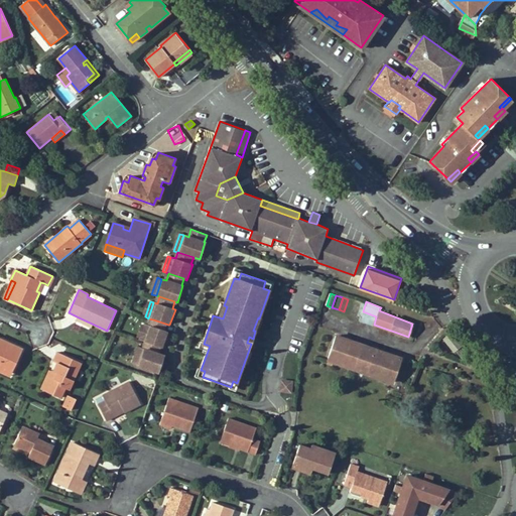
[(363,311),(360,319),(373,325),(374,325),(376,316),(363,311)]
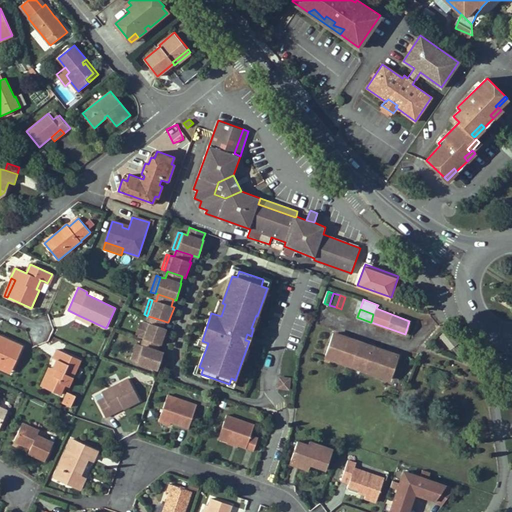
[(91,321),(78,315),(76,318),(90,324),(91,321)]
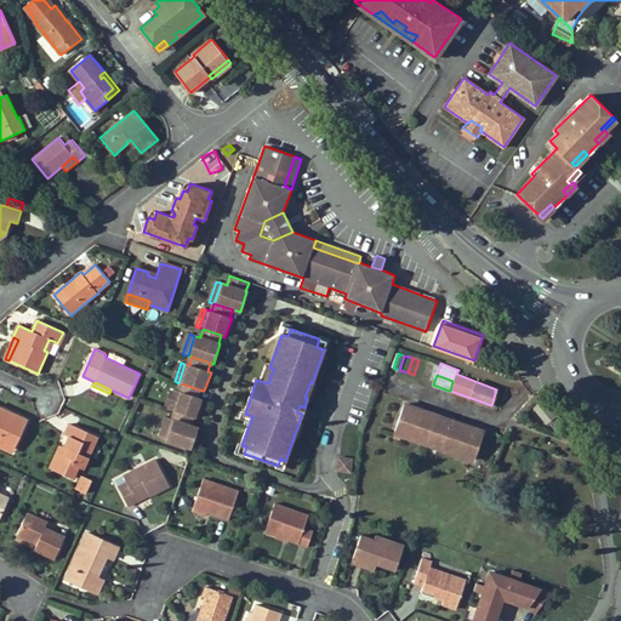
[(203,391),(184,385),(181,393),(178,392),(171,410),(177,412),(197,419),(198,420),(204,400),(200,399),(203,391)]
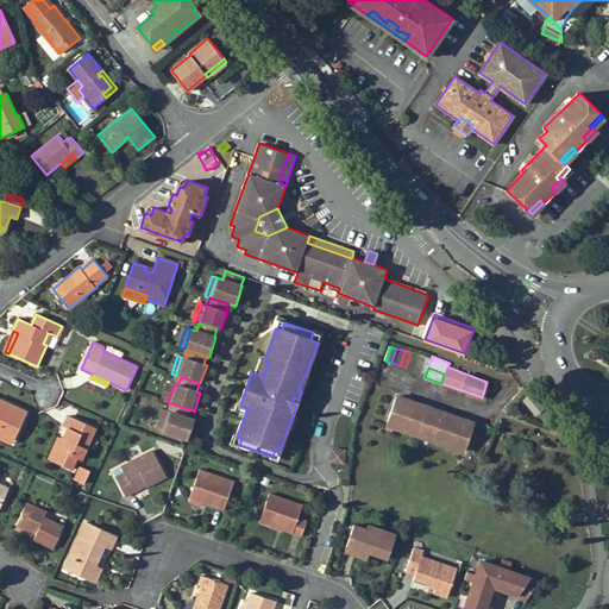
[(374,419),(388,425),(397,395),(384,390),(374,419)]
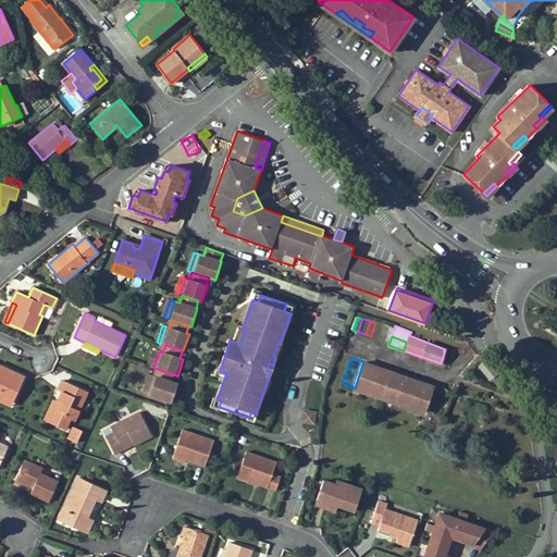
[(497,374),(486,360),(479,366),(490,380),(497,374)]
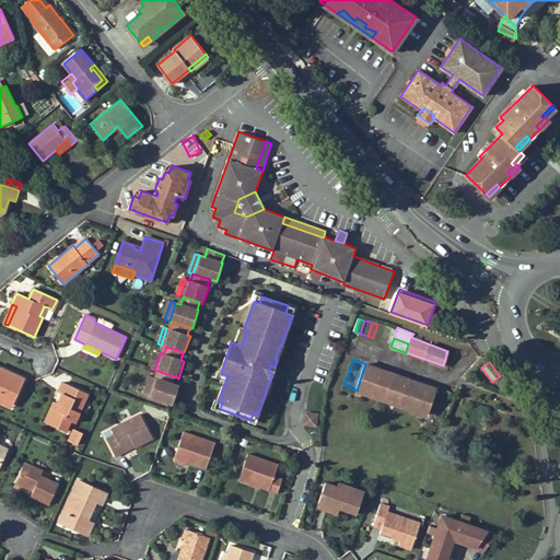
[(435,388),(365,363),(357,391),(360,392),(359,395),(363,397),(364,393),(426,415),(435,388)]
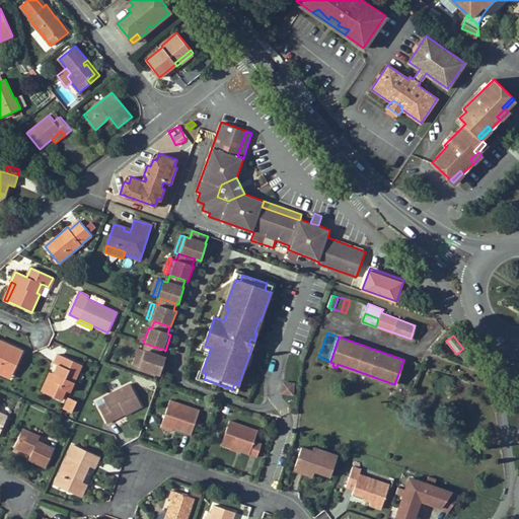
[(0,368),(2,365),(14,370),(23,351),(0,340),(0,368)]
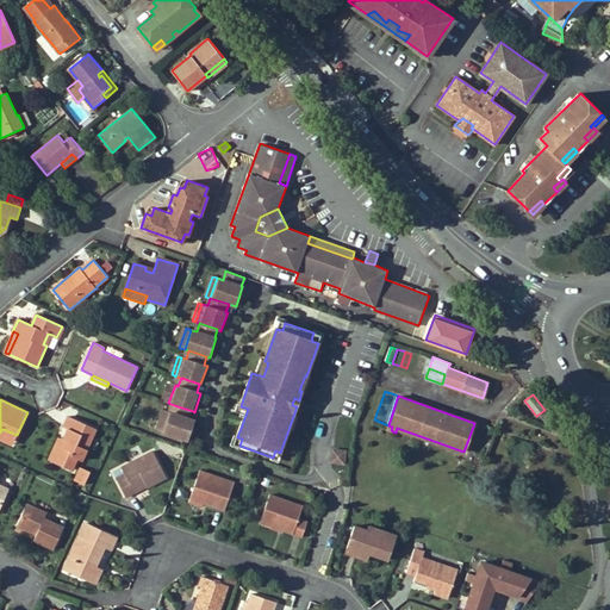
[(193,411),(174,405),(172,414),(165,433),(191,441),(197,422),(191,419),(193,411)]
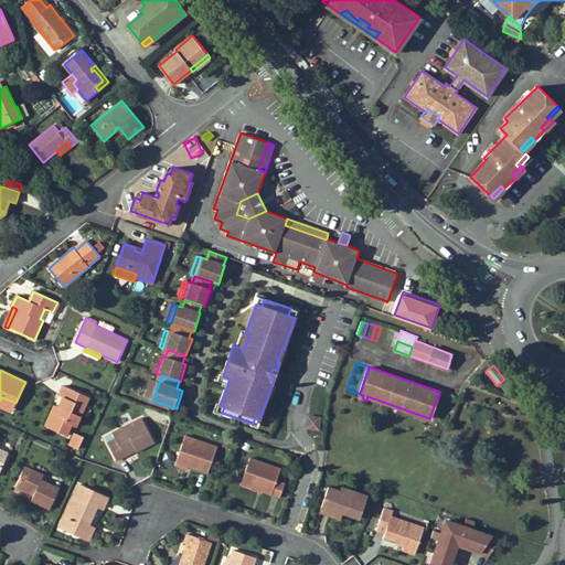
[(159,383),(155,381),(148,400),(152,401),(159,383)]
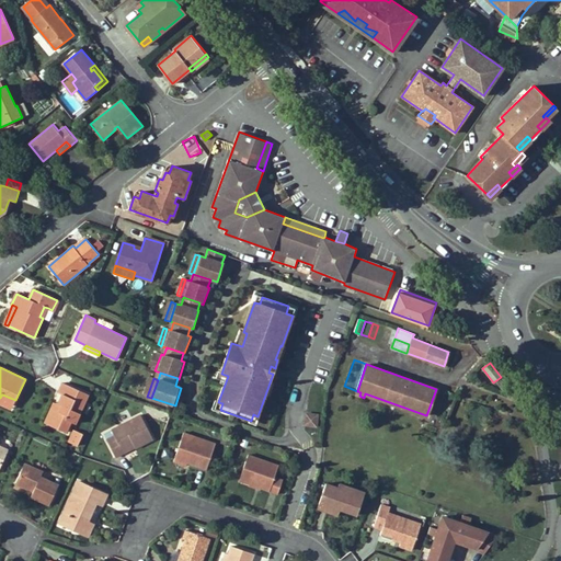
[(75,423),(86,401),(80,399),(83,391),(64,382),(59,392),(63,393),(58,403),(49,424),(66,432),(71,422),(75,423)]
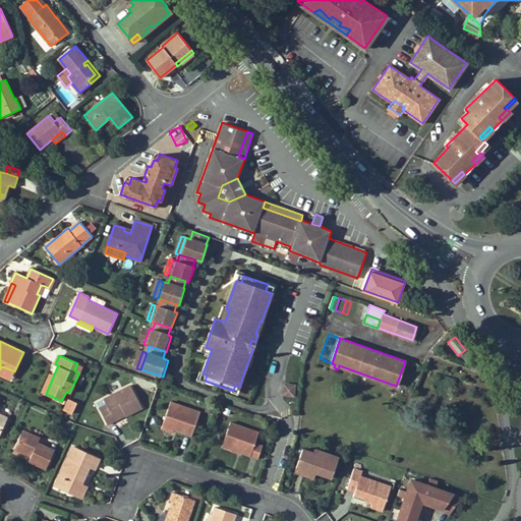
[(0,374),(10,380),(14,371),(2,366),(0,369),(0,374)]
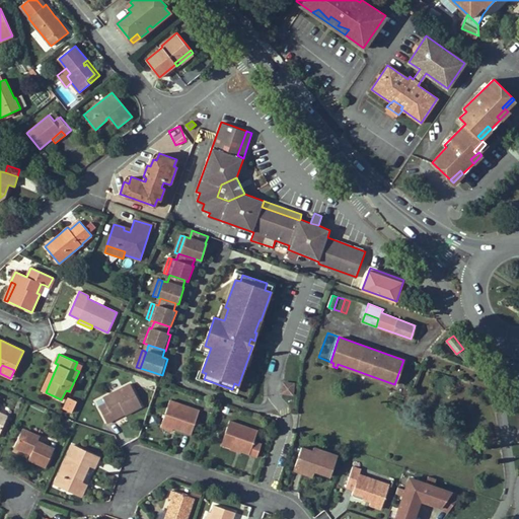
[(54,373),(50,372),(42,390),(46,392),(54,373)]
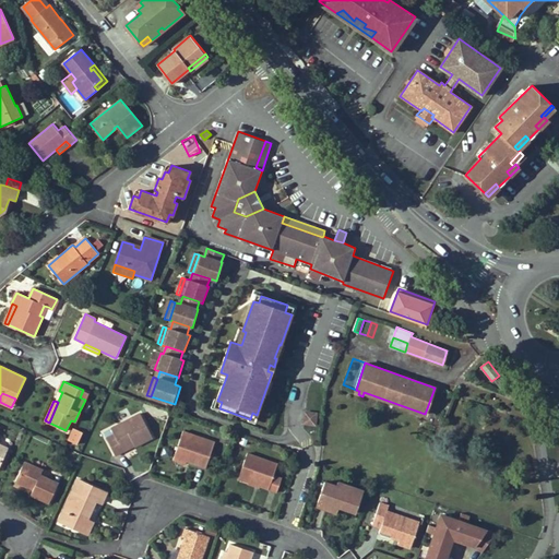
[(317,425),(318,412),(304,411),(302,425),(317,425)]
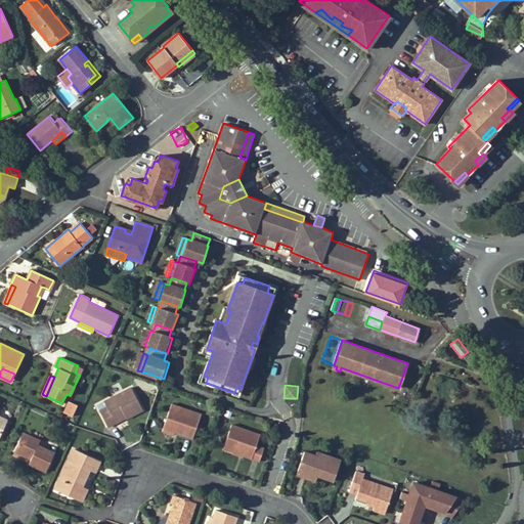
[(99,410),(108,427),(116,423),(115,421),(125,416),(126,418),(127,419),(143,410),(132,387),(125,391),(114,396),(104,401),(107,406),(99,410)]
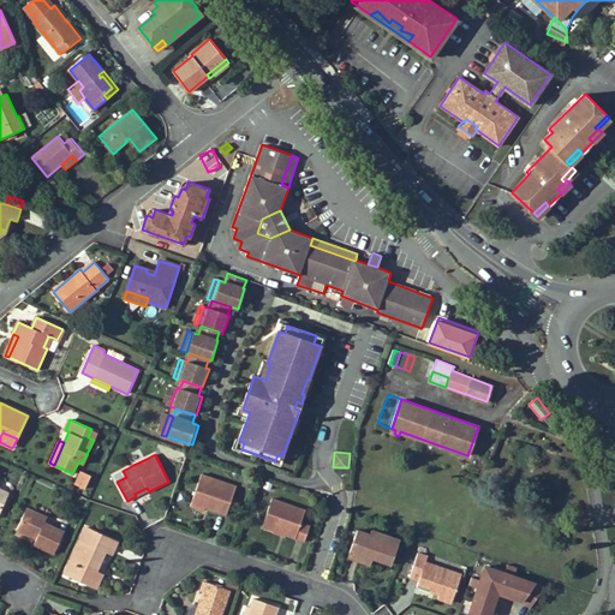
[(77,484),(85,488),(91,476),(82,472),(77,484)]
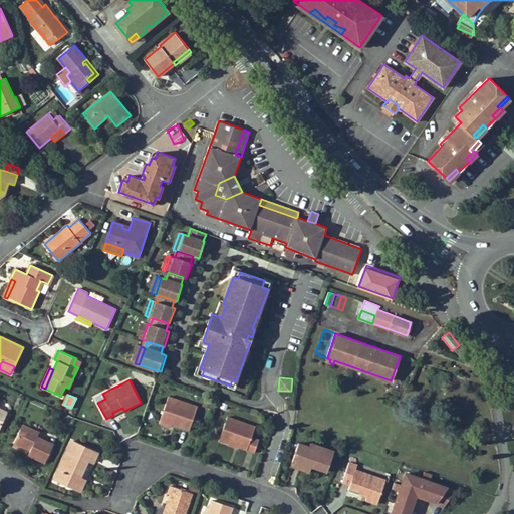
[(169,397),(160,423),(172,427),(173,424),(173,422),(182,425),(182,427),(190,430),(198,406),(169,397)]
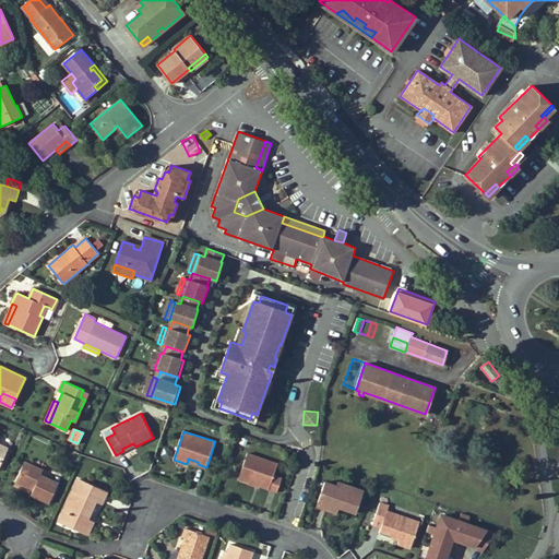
[(0,470),(1,472),(11,451),(8,449),(0,464),(0,470)]
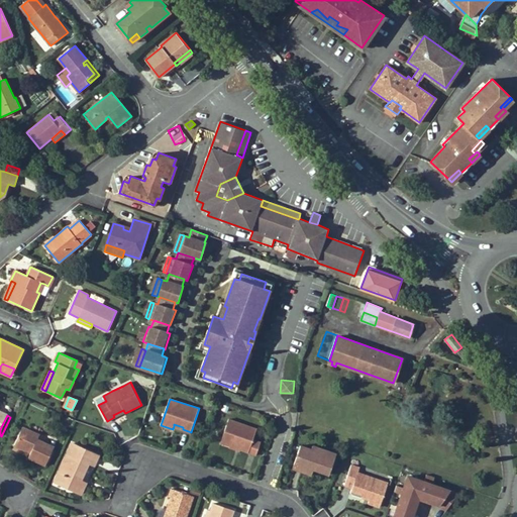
[(222,437),(229,440),(228,445),(256,454),(262,441),(253,439),(256,428),(229,419),(222,437)]
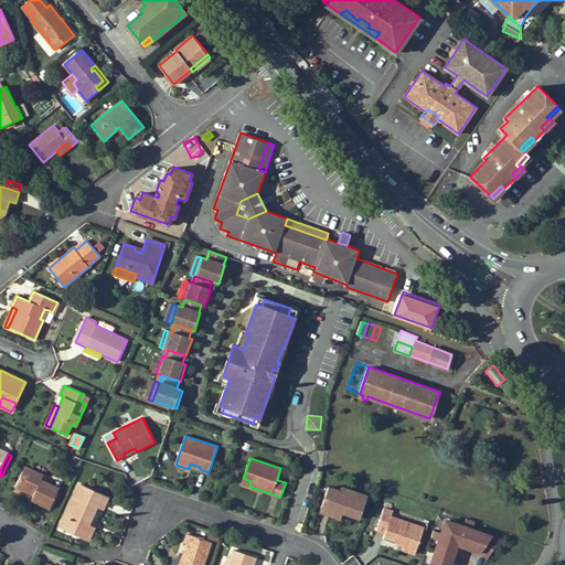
[(24,467),(16,487),(30,493),(30,491),(34,493),(33,496),(31,500),(51,509),(60,489),(41,480),(43,475),(24,467)]
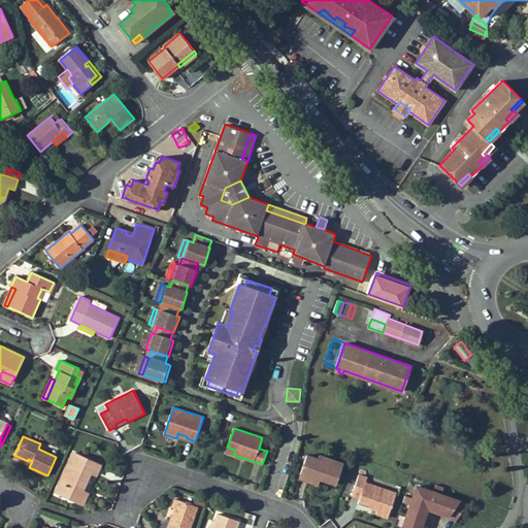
[(101,466),(74,454),(57,492),(84,504),(89,494),(84,491),(91,473),(97,475),(101,466)]
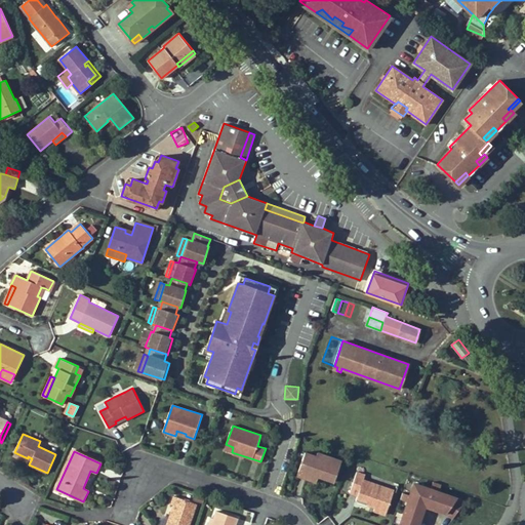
[(298,471),(310,475),(311,473),(318,476),(334,481),(341,460),(318,452),(316,456),(305,452),(298,471)]
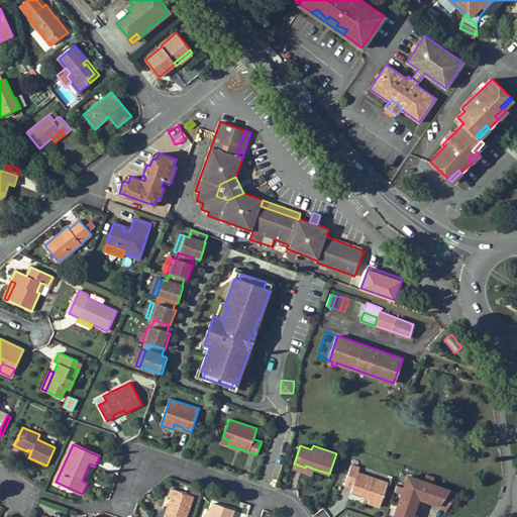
[(306,466),(305,468),(294,463),(293,468),(312,474),(313,469),(306,466)]
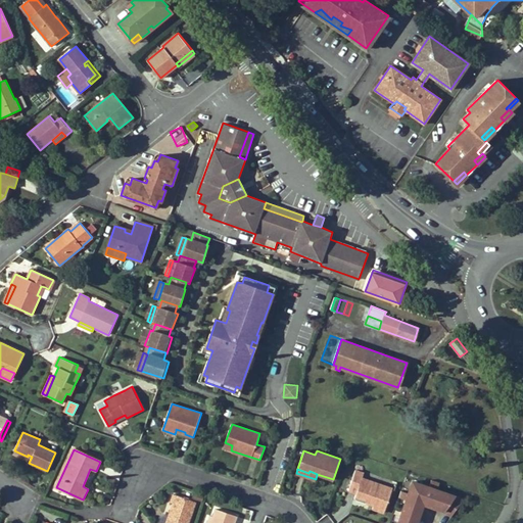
[(363,478),(364,473),(355,470),(348,491),(357,493),(355,496),(368,501),(375,504),(374,507),(373,509),(384,513),(392,489),(392,488),(363,478)]
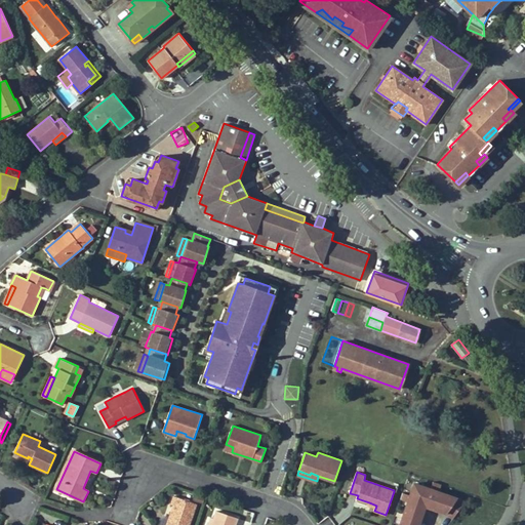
[(436,502),(434,508),(446,512),(453,518),(466,500),(439,492),(442,484),(434,482),(432,489),(414,484),(410,495),(403,492),(401,499),(408,501),(399,524),(418,524),(426,505),(428,499),(436,502)]
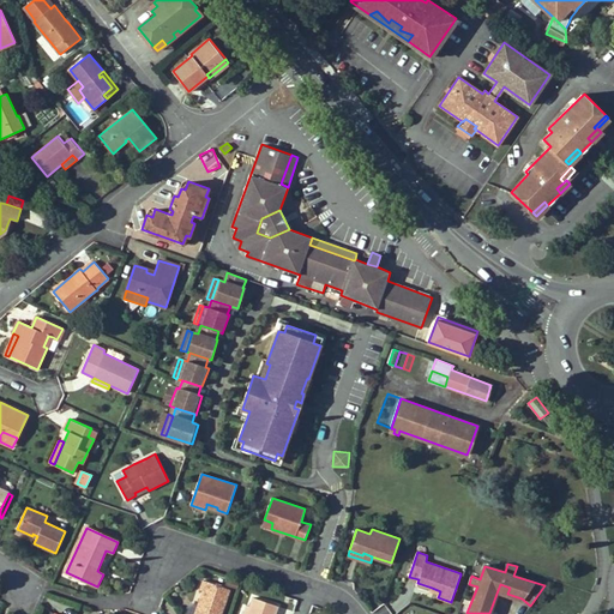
[(204,591),(199,606),(196,613),(221,613),(224,607),(230,589),(204,579),(200,590),(204,591)]
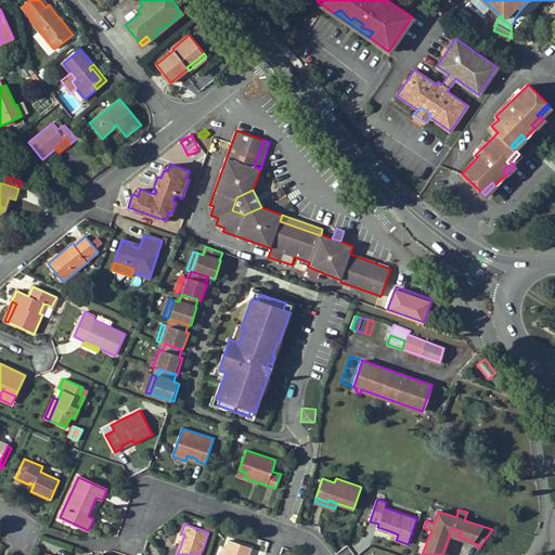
[(248,554),(252,547),(229,540),(227,549),(223,554),(248,554)]
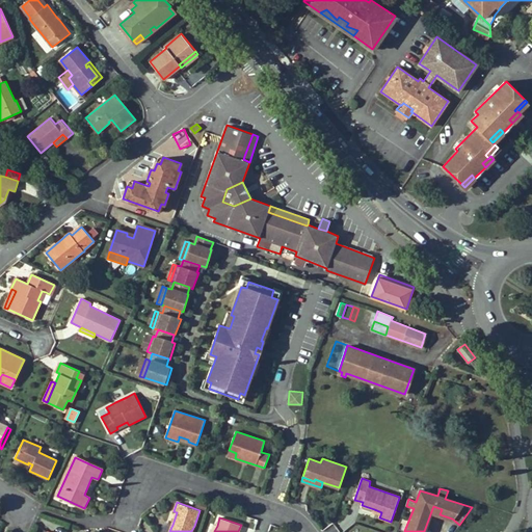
[(162,520),(158,531),(165,531),(168,522),(162,520)]
